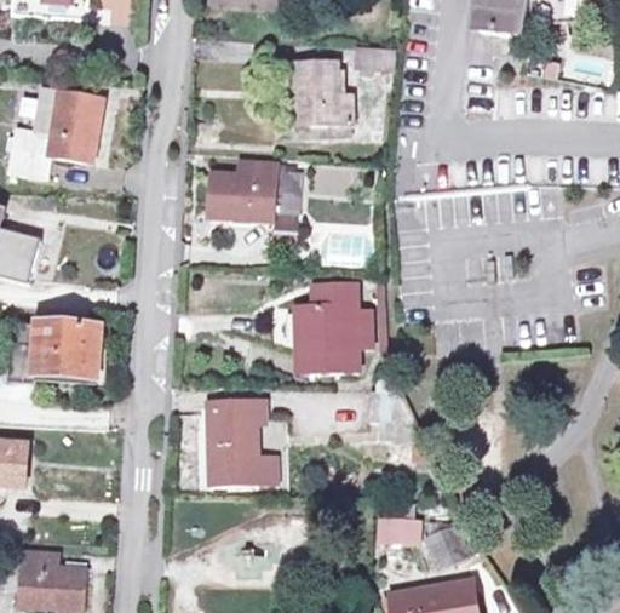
[(34,0),(34,17),(86,19),(87,0),(34,0)]
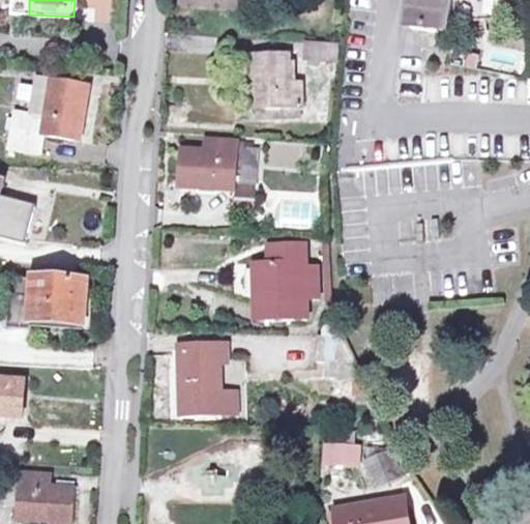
[(453,19),(454,7),(455,3),(455,0),(411,0),(410,9),(409,18),(408,25),(451,31),(453,19)]
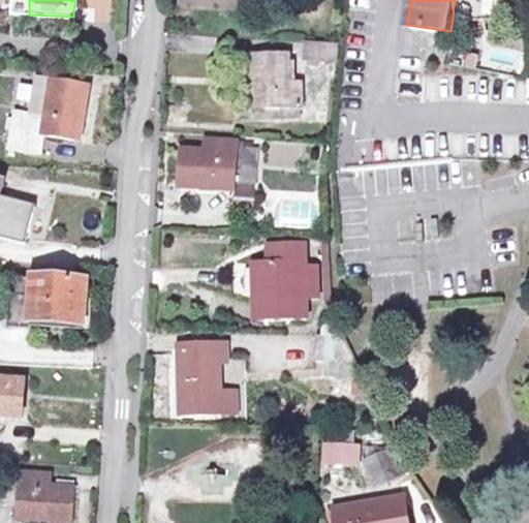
[(454,7),(453,19),(517,18),(519,5),(454,7)]
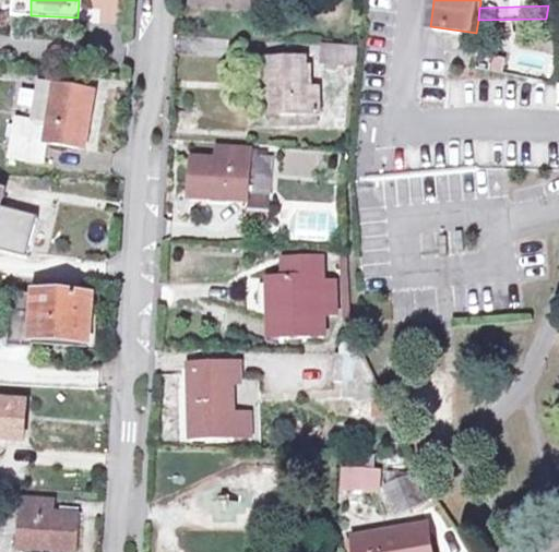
[(355,45),(323,43),(324,61),(353,62),(355,45)]
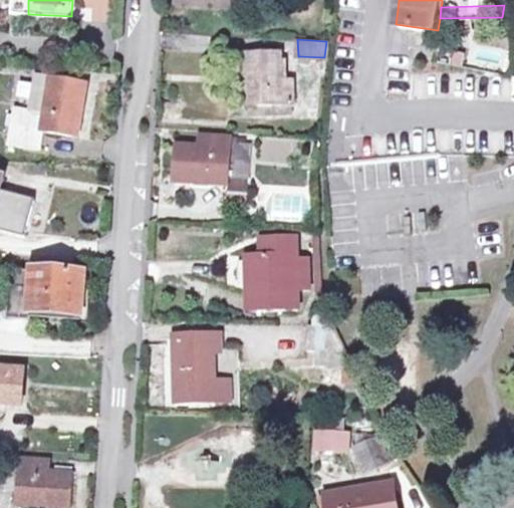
[(498,61),(502,47),(477,39),(472,53),(498,61)]
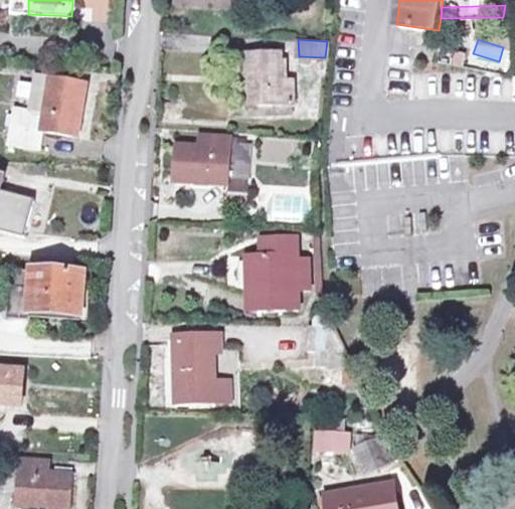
[(247,109),(294,106),(293,79),(281,80),(279,50),(244,52),(247,109)]
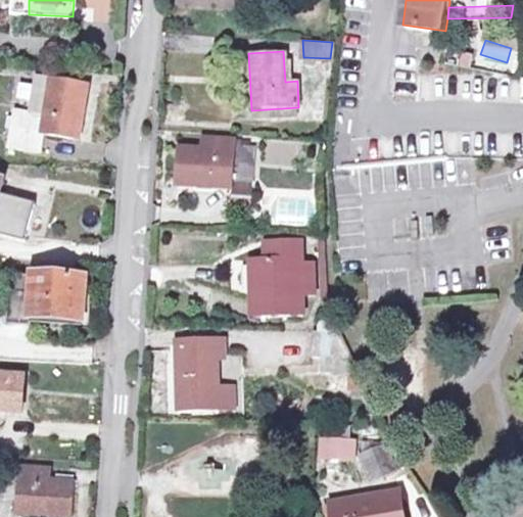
[(46,118),(14,112),(8,147),(42,152),(45,132),(82,138),(89,86),(52,80),(46,118)]
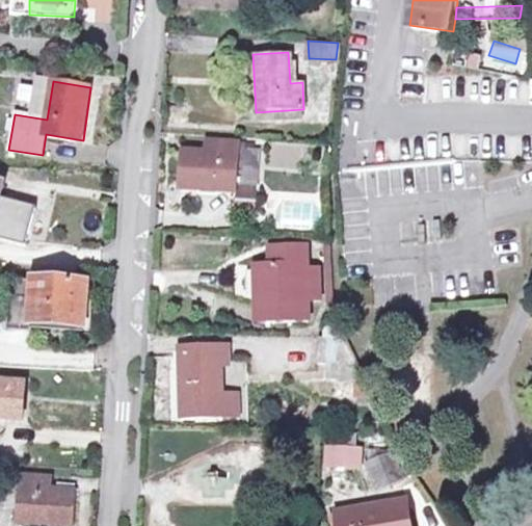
[(239,141),(213,139),(212,151),(203,150),(181,149),(179,185),(234,189),(234,184),(256,185),(258,149),(239,148),(239,141)]
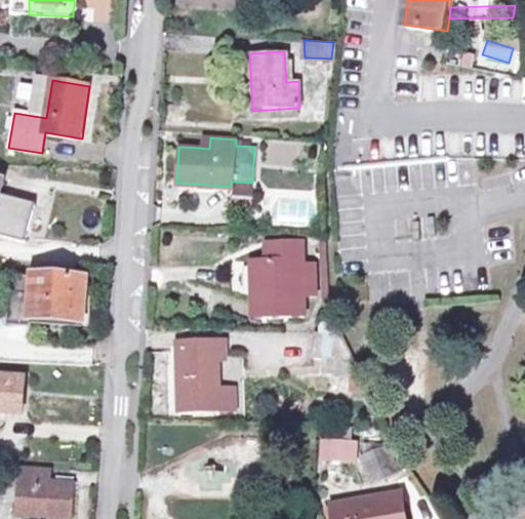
[(201,137),(200,148),(209,149),(210,137),(201,137)]
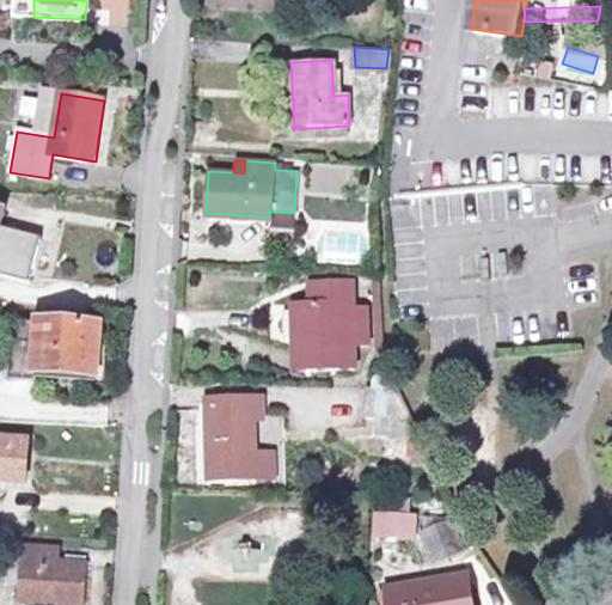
[(0,273),(29,281),(41,234),(0,224),(0,221),(4,209),(0,207),(0,273)]
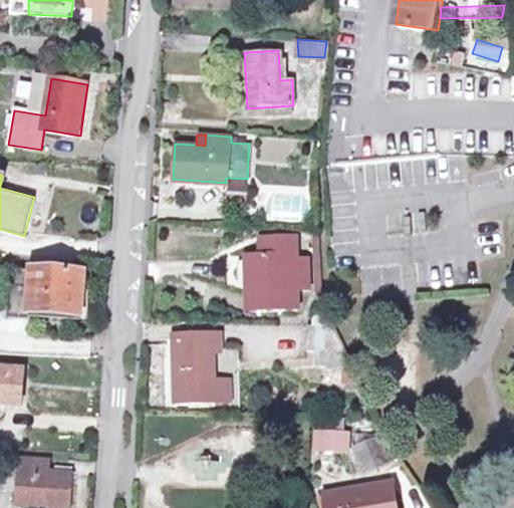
[(243,253),(245,288),(260,287),(262,308),(296,307),(295,287),(307,286),(306,264),(294,264),(292,233),(258,234),(258,252),(243,253)]
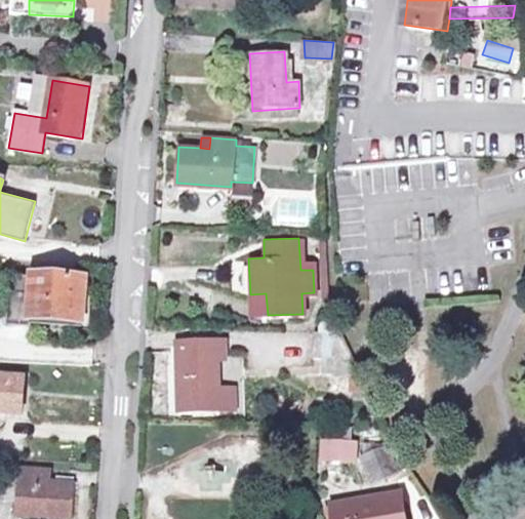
[(325,241),(318,241),(322,308),(328,308),(328,303),(325,241)]
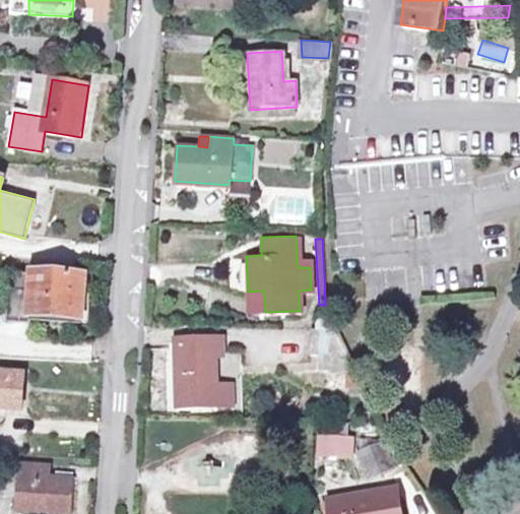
[(30,321),(31,313),(83,315),(85,273),(31,270),(31,274),(11,273),(9,320),(30,321)]
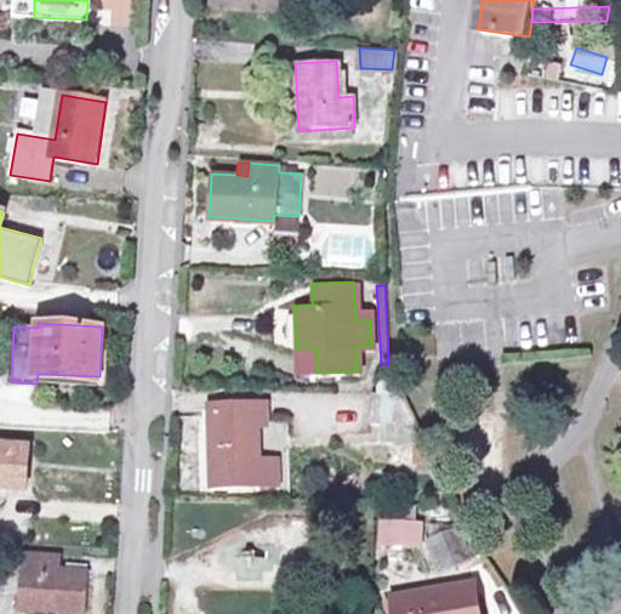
[(314,347),(296,348),(297,374),(317,373),(314,347)]
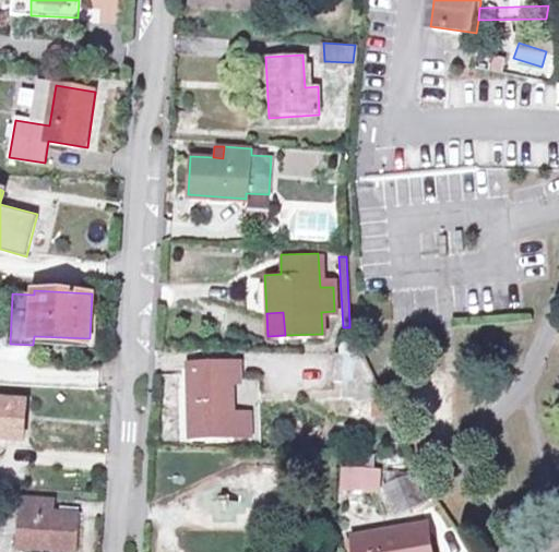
[(235,431),(234,412),(232,376),(238,376),(237,362),(188,366),(192,438),(235,435),(235,431)]
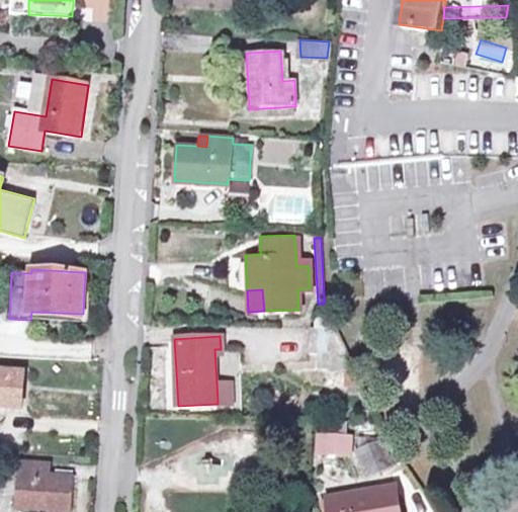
[(355,367),(344,367),(344,382),(362,384),(355,367)]
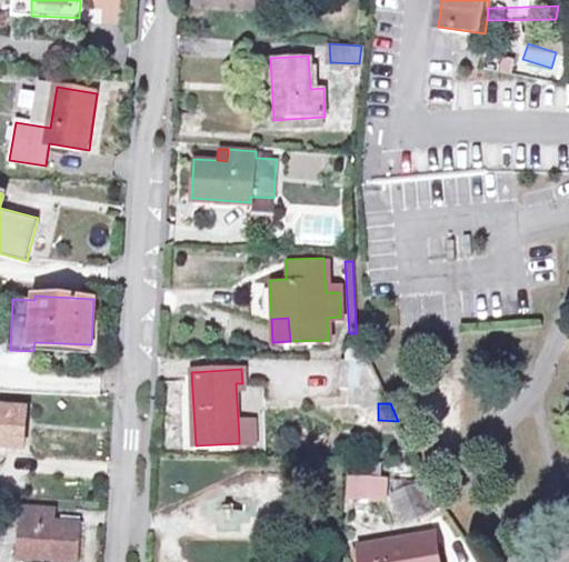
[(0,445),(25,447),(27,408),(0,405),(0,445)]
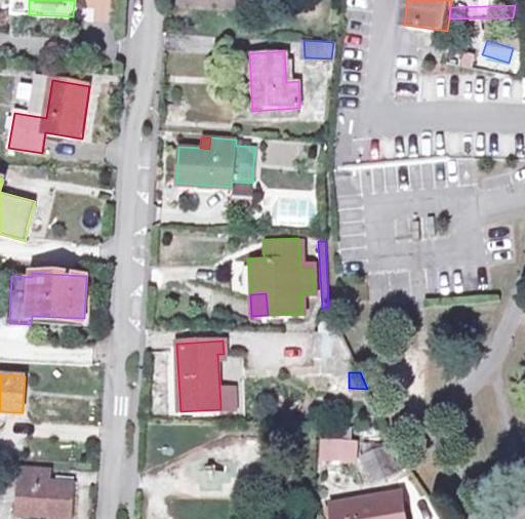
[(219,388),(220,405),(236,404),(235,387),(219,388)]
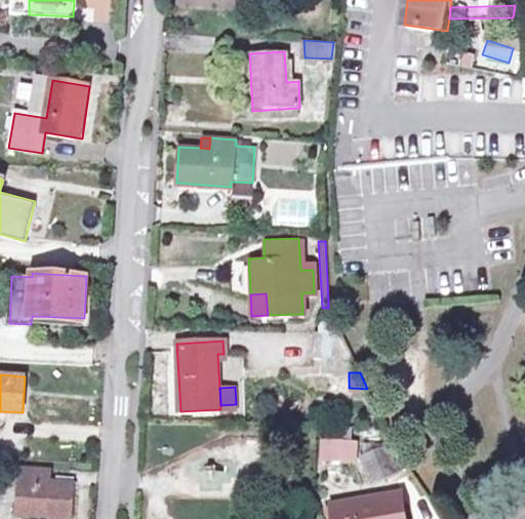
[(321,429),(318,452),(355,456),(358,434),(321,429)]
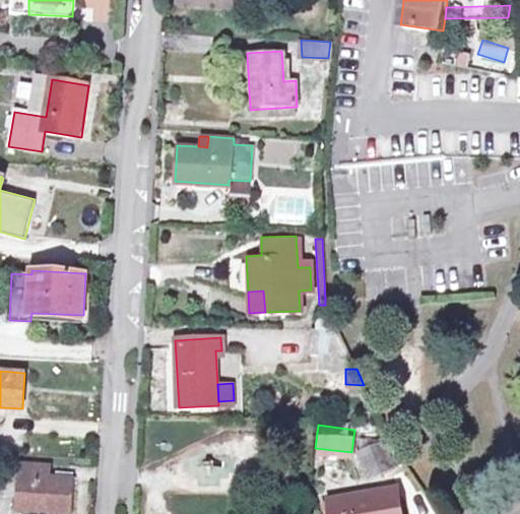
[(385,440),(359,451),(370,477),(396,466),(385,440)]
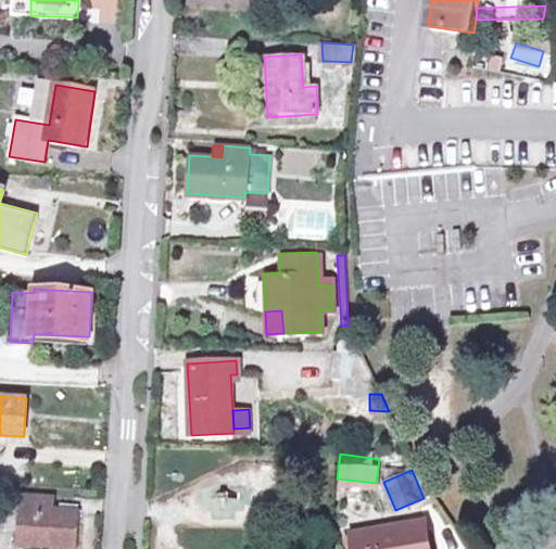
[(0,524),(15,526),(16,494),(0,493),(0,524)]
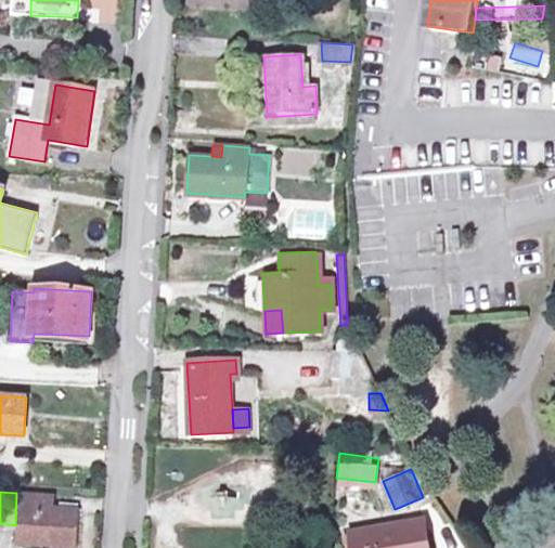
[(16,493),(15,525),(18,525),(17,544),(34,545),(33,547),(54,547),(55,546),(75,547),(77,510),(53,509),(47,508),(47,495),(16,493)]
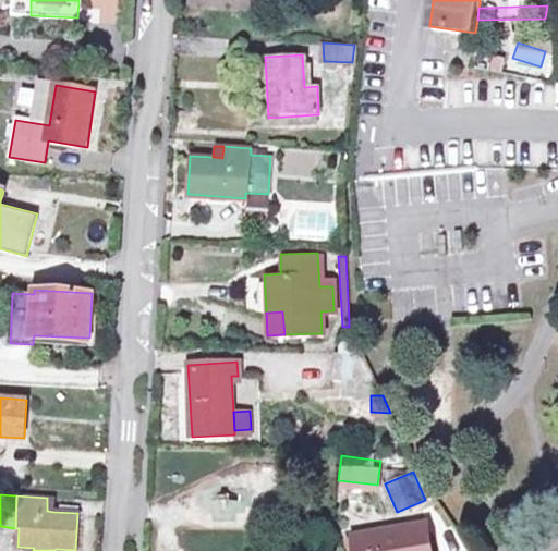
[(433,550),(429,526),(349,538),(350,550),(433,550)]
